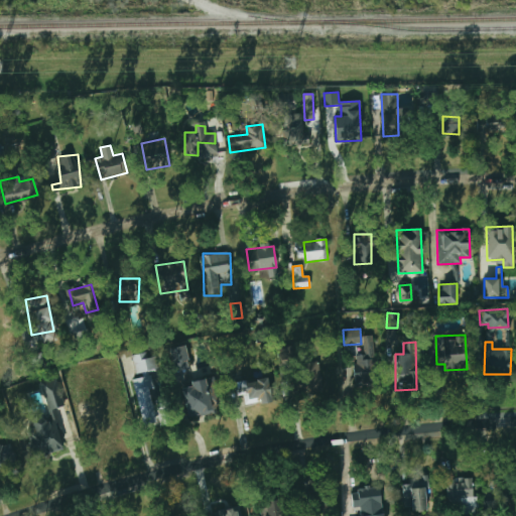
[(189,369),(184,346),(169,349),(174,372),(189,369)]
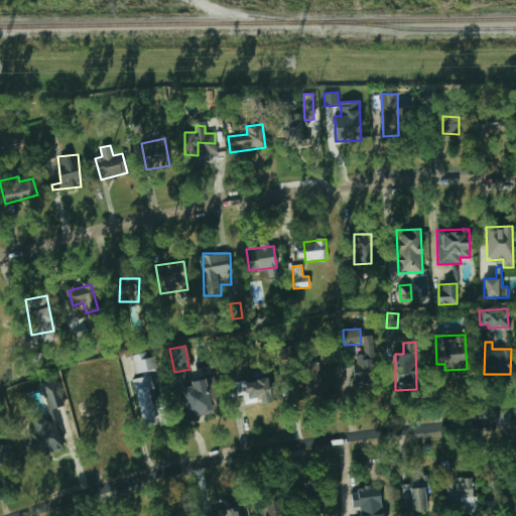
[(132,356),(135,374),(156,370),(152,351),(132,356)]
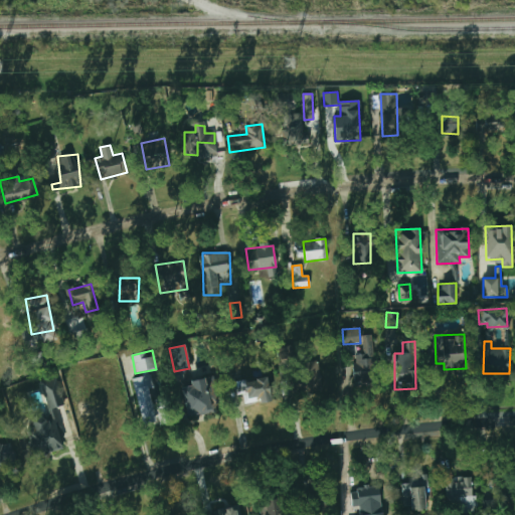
[(132,378),(142,423),(156,420),(149,388),(154,387),(151,374),(132,378)]
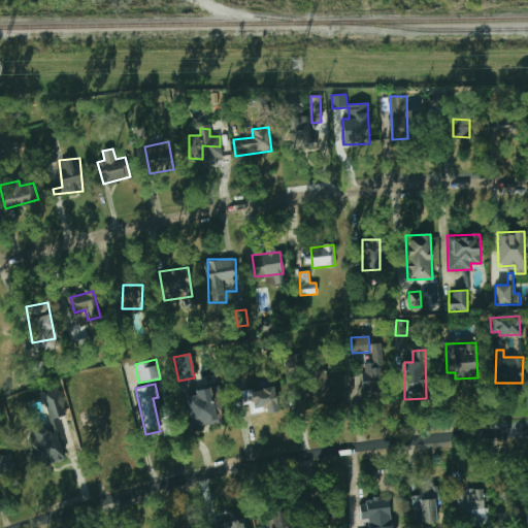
[(48,419),(65,416),(59,387),(42,391),(48,419)]
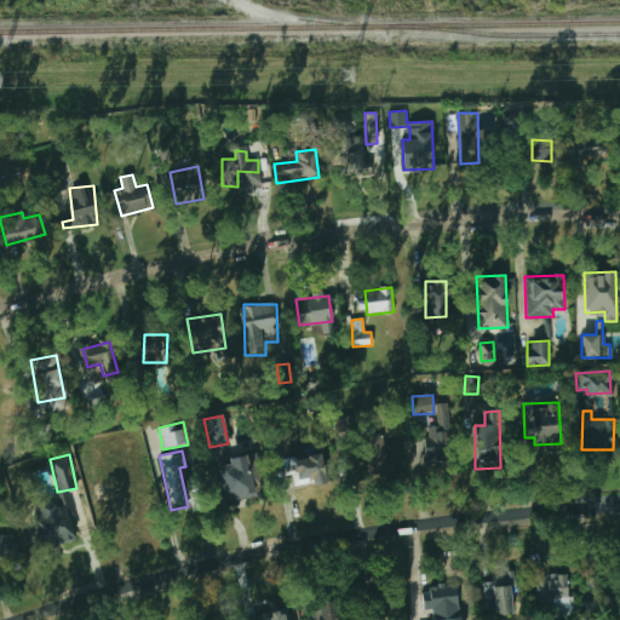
[(224,503),(262,495),(254,454),(229,459),(230,464),(218,466),(224,503)]
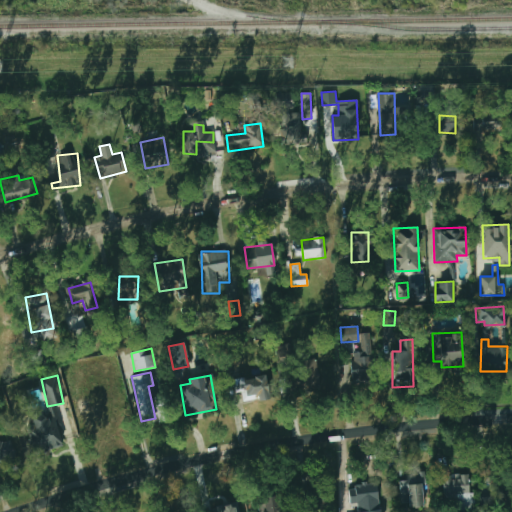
[(234,378),(236,390),(241,390),(242,399),(268,396),(266,375),(234,378)]
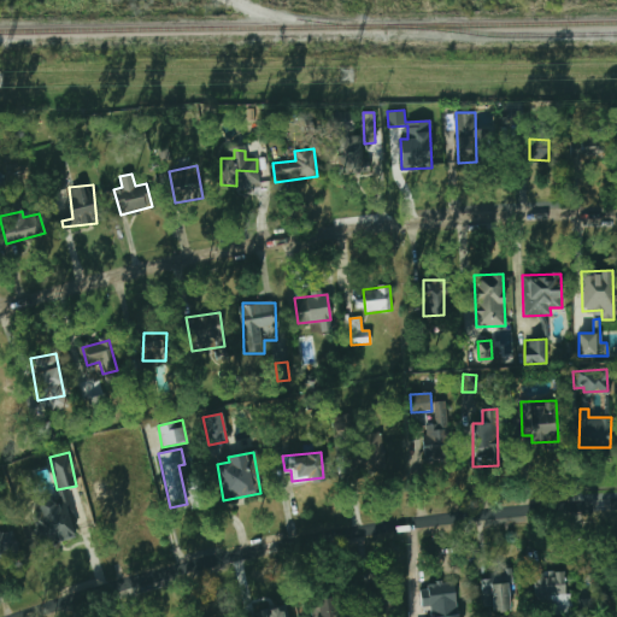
[(78,536),(63,491),(58,492),(60,498),(39,505),(41,511),(31,515),(43,548),(78,536)]
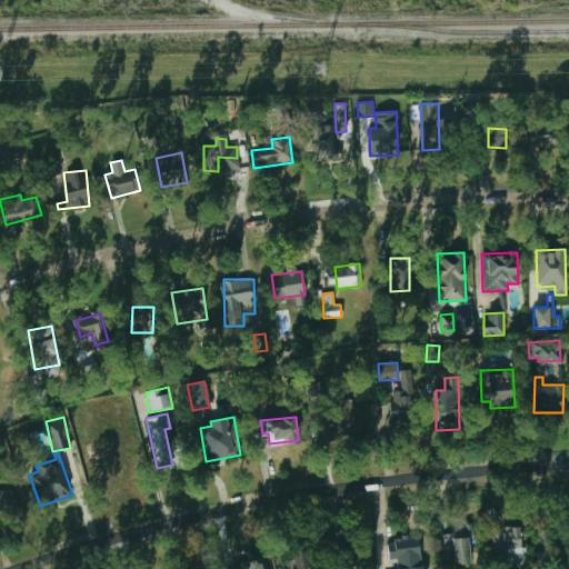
[(0,516),(15,517),(16,492),(0,491),(0,516)]
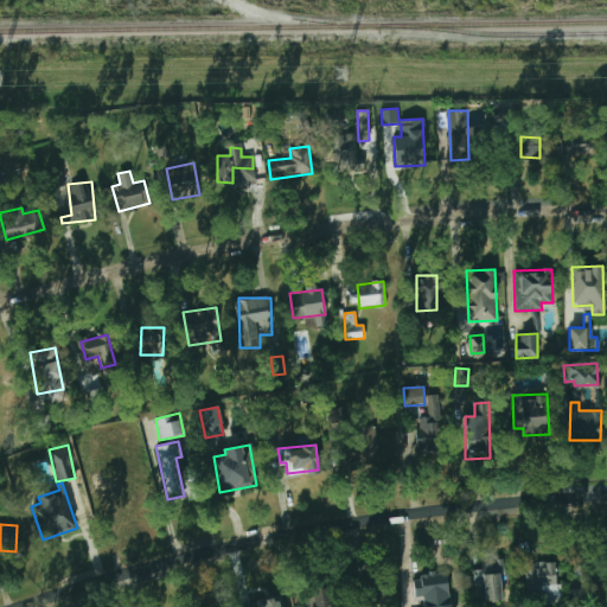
[(502,601),(500,574),(504,574),(504,560),(481,561),(483,569),(473,569),(474,596),(485,595),(485,601),(502,601)]
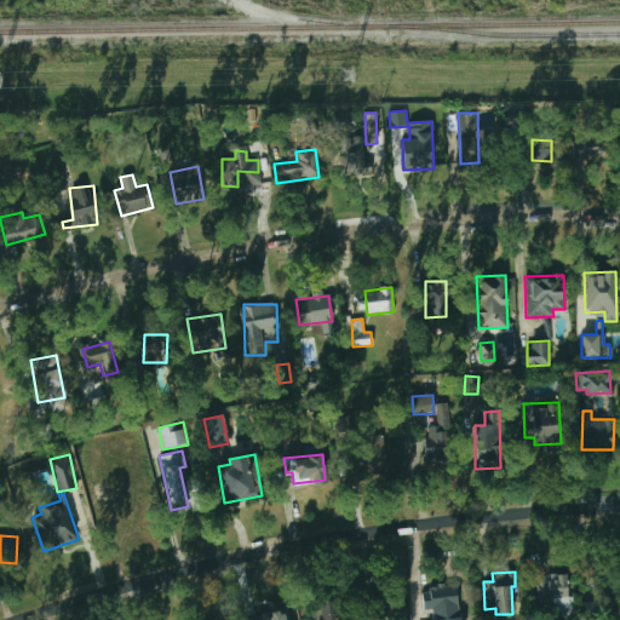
[(458,614),(457,584),(422,584),(422,614),(458,614)]
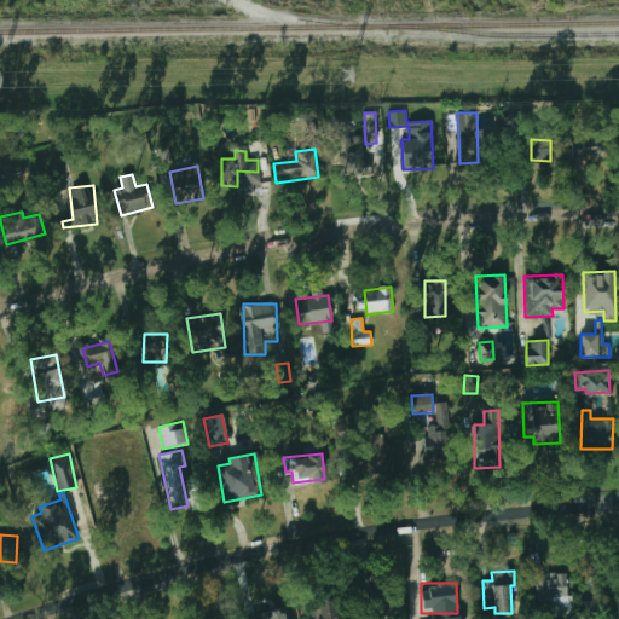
[(368,603),(379,605),(380,590),(368,589),(368,603)]
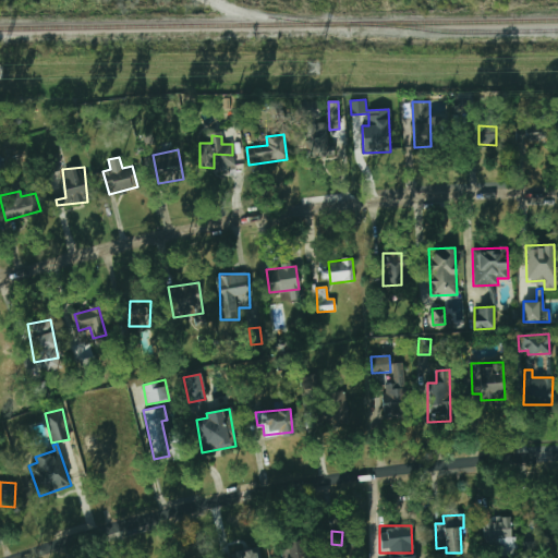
[(283,557),(305,557),(305,542),(283,542),(283,557)]
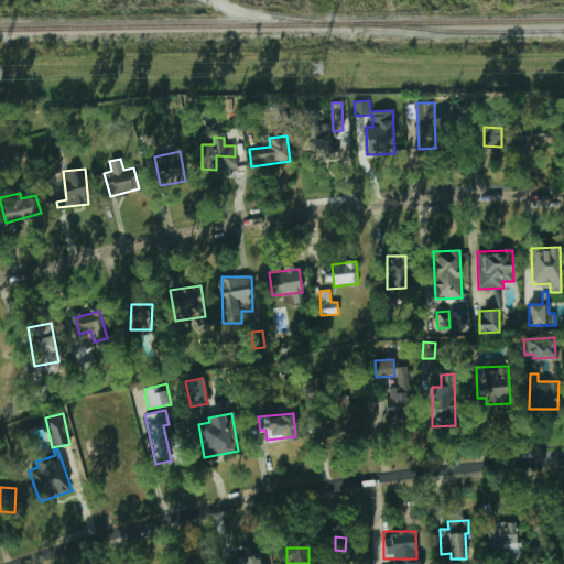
[(263,563),(261,553),(236,557),(237,563),(263,563)]
